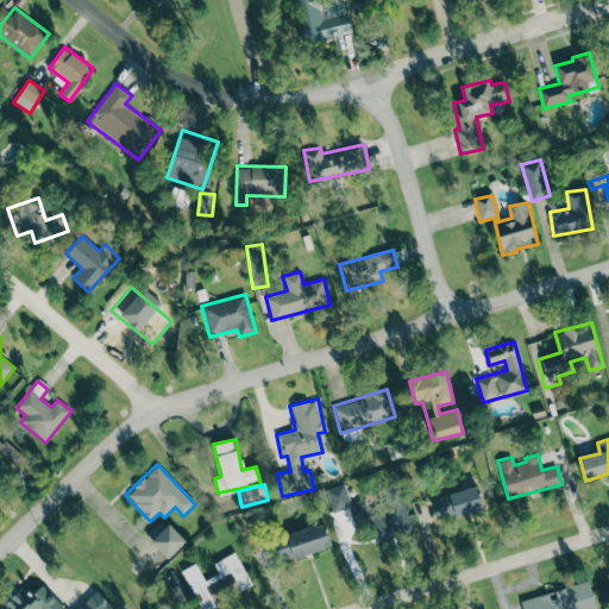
[(325,489),(331,513),(350,508),(355,531),(371,527),(375,541),(410,533),(405,506),(371,513),(368,498),(350,503),(345,484),(325,489)]
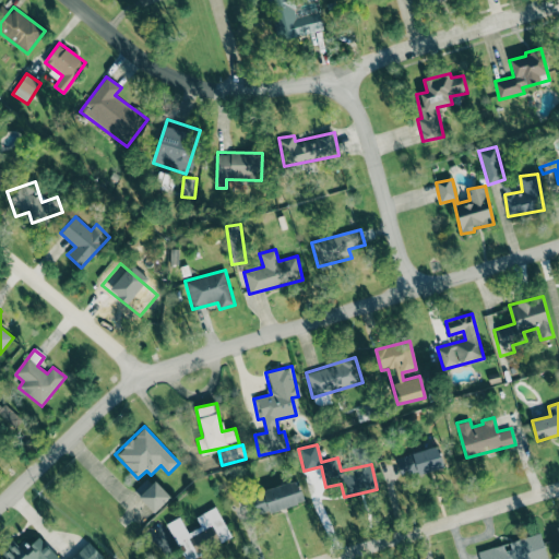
[(396,454),(401,476),(443,470),(439,448),(396,454)]
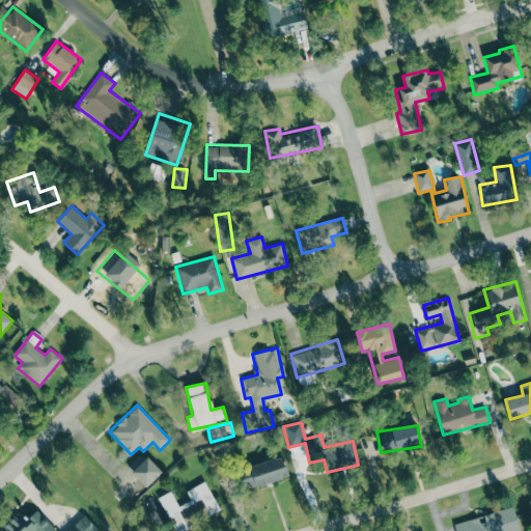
[(162,472),(147,456),(143,460),(139,455),(128,467),(146,486),(162,472)]
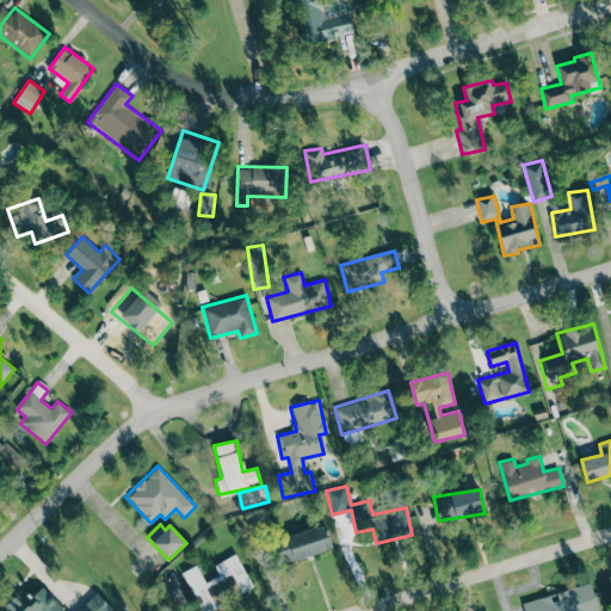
[(333,549),(325,525),(279,538),(287,562),(333,549)]
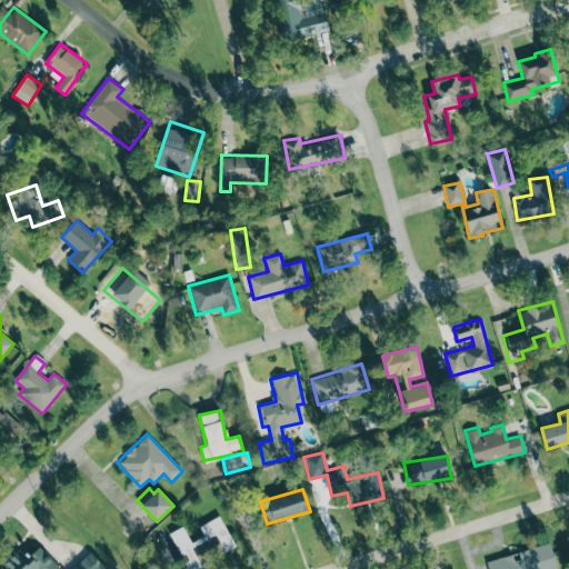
[(191,568),(236,547),(220,516),(199,526),(205,536),(191,542),(183,526),(170,532),(188,568),(191,568)]
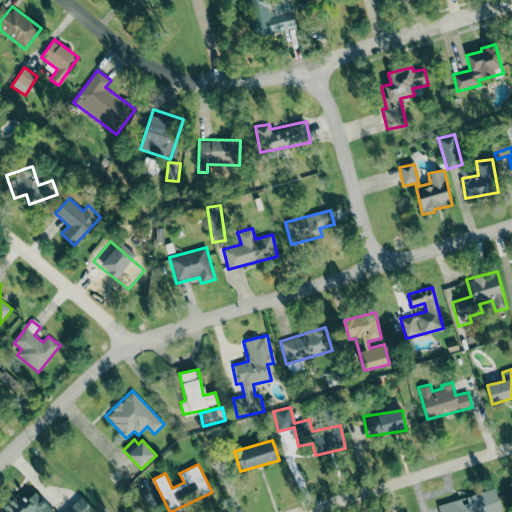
[(501,511),(495,489),(437,504),(439,511),(501,511)]
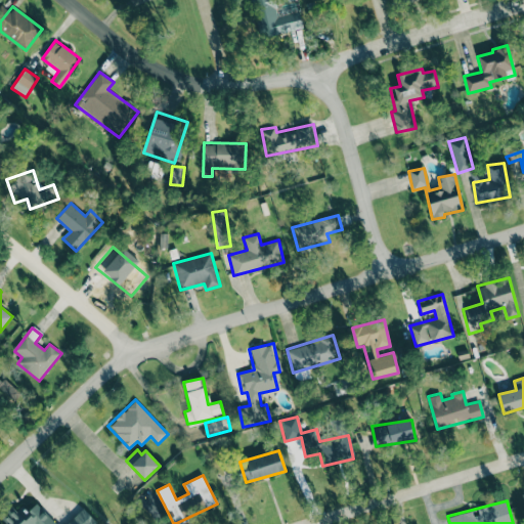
[(55,523),(56,523),(36,504),(28,512),(22,505),(1,523),(55,523)]
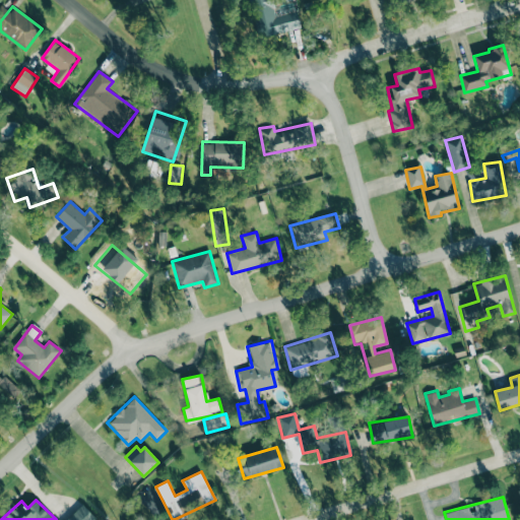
[(94,519),(96,519),(83,505),(66,519),(94,519)]
